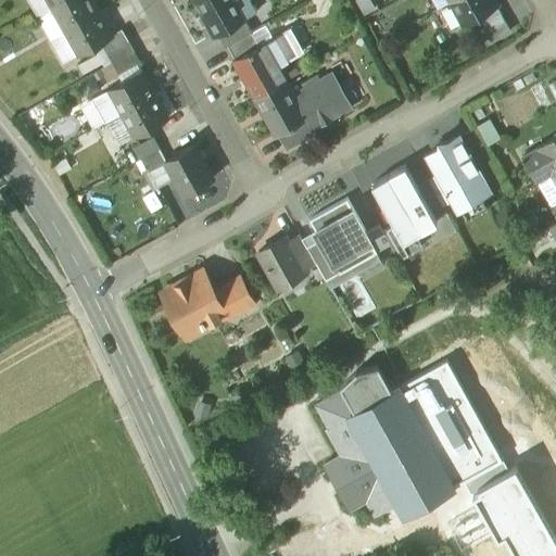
[(27,0),(38,17),(52,9),(46,0),(27,0)]
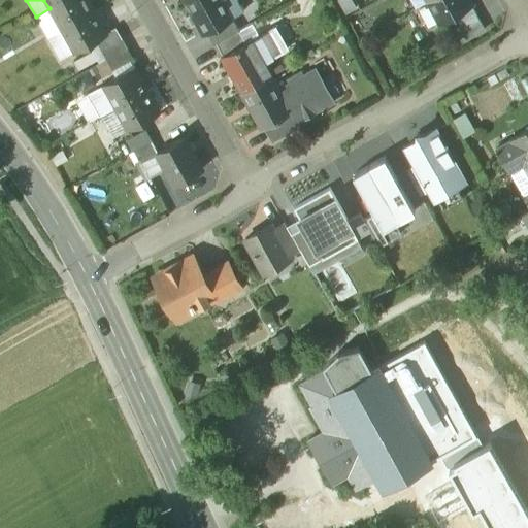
[(43,0),(50,8),(64,0),(43,0)]
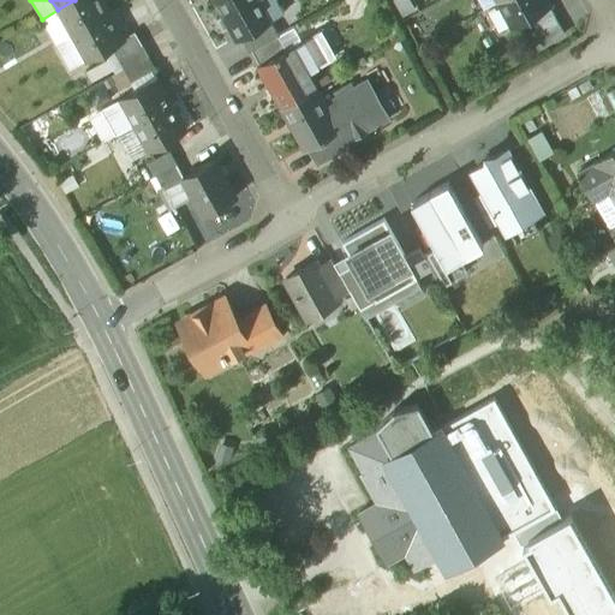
[(101,0),(75,0),(58,10),(72,35),(109,15),(101,0)]
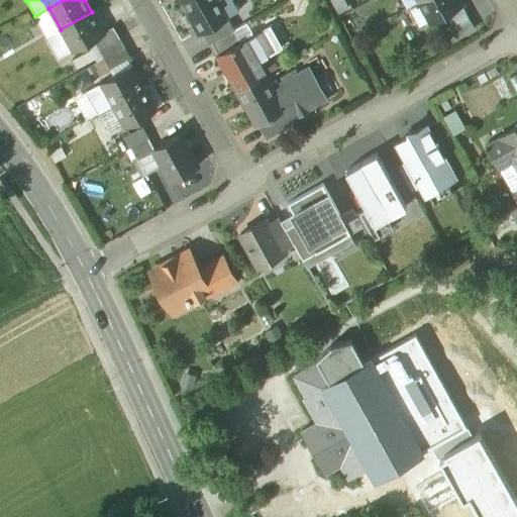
[(180,0),(187,13),(192,20),(192,19),(194,22),(200,32),(204,30),(227,17),(216,0),(180,0)]
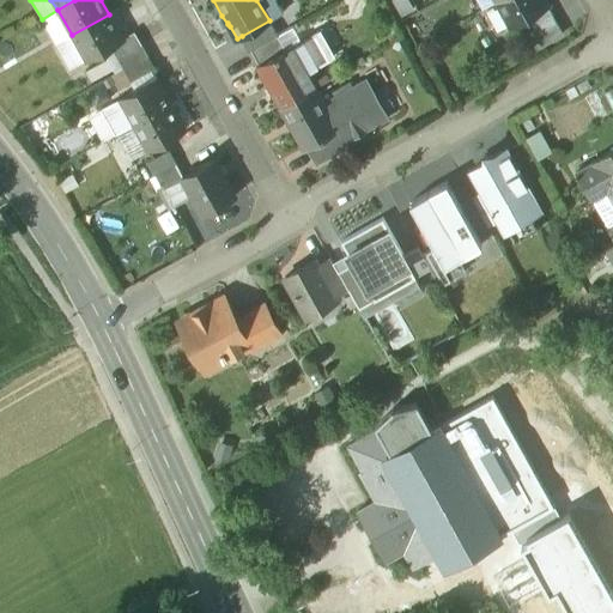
[(283,12),(275,0),(256,0),(269,20),(283,12)]
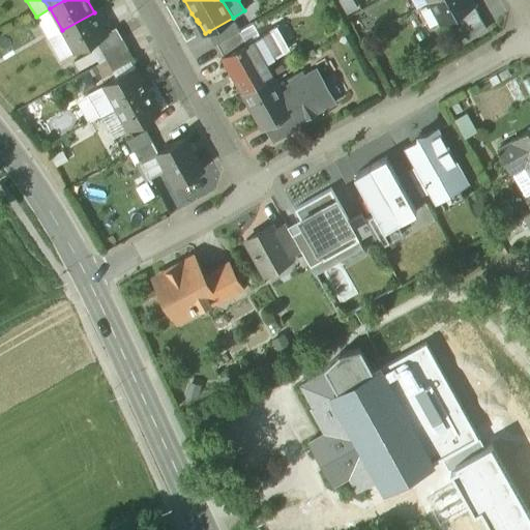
[(354,0),(339,0),(347,16),(359,8),(354,0)]
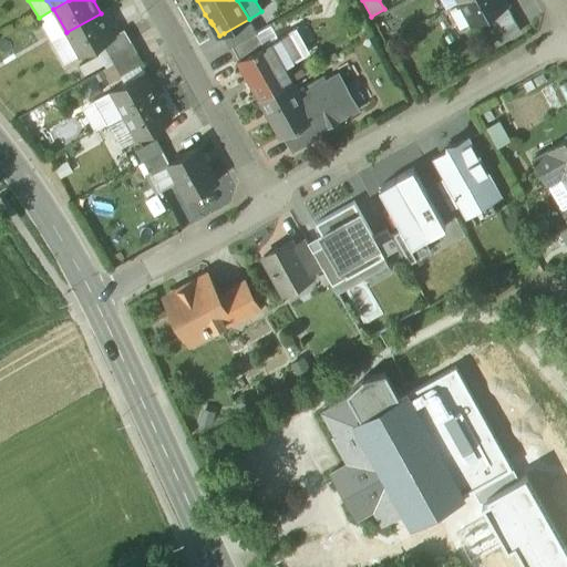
[(502,0),(461,0),(459,1),(472,26),(486,18),(506,7),(502,0)]
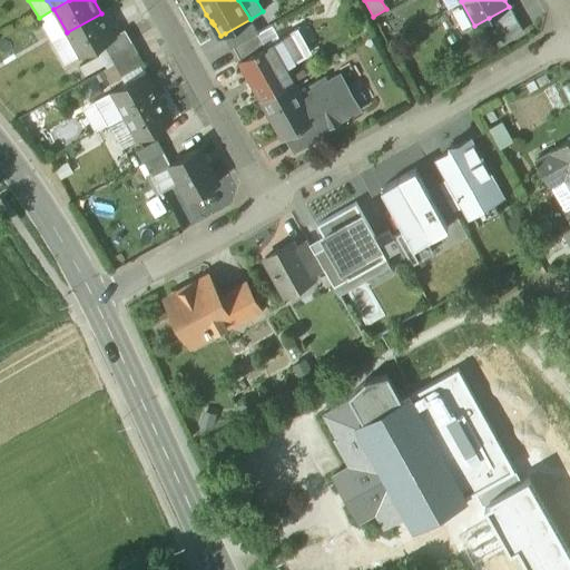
[(509,7),(489,18),(498,32),(498,31),(517,21),(509,7)]
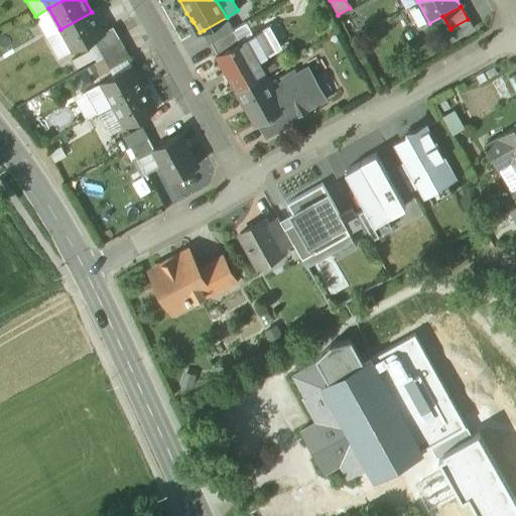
[(47,37),(60,29),(48,8),(35,16),(47,37)]
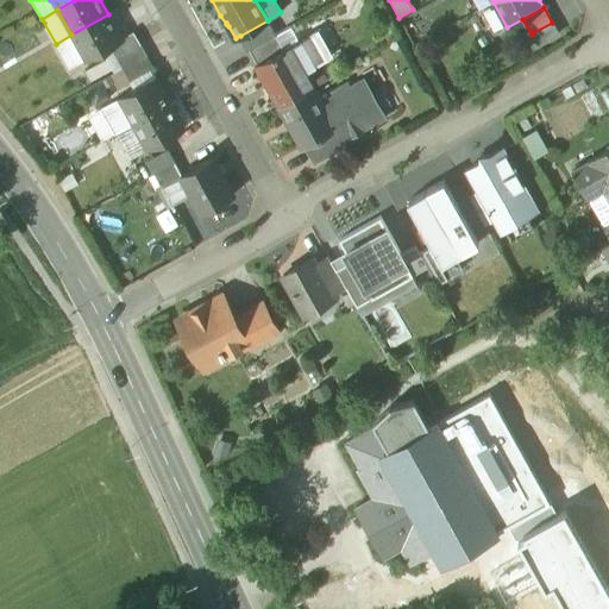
[(108,14),(71,35),(86,60),(110,46),(123,39),(121,38),(108,14)]
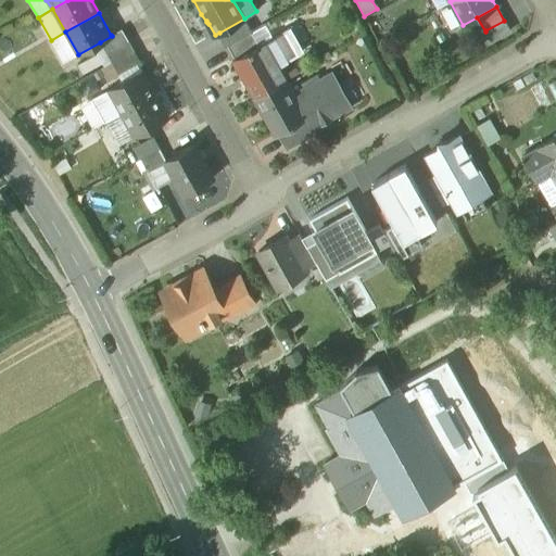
[(201,14),(196,17),(201,27),(209,24),(206,21),(206,22),(201,14)]
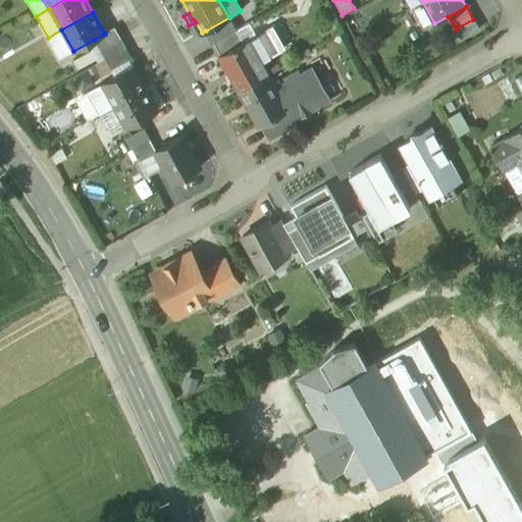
[(229,17),(206,31),(214,44),(237,31),(229,17)]
